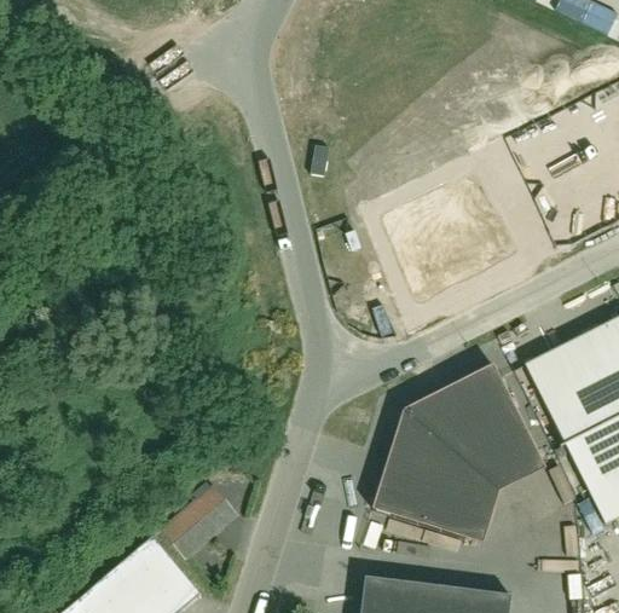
[(475,165),(381,212),(405,260),(408,259),(422,287),(450,272),(451,275),(515,243),(475,165)]
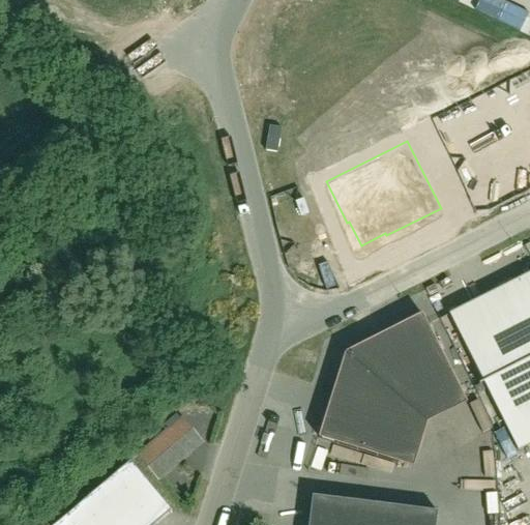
[(483,379),(529,355),(529,268),(449,311),(483,379)]
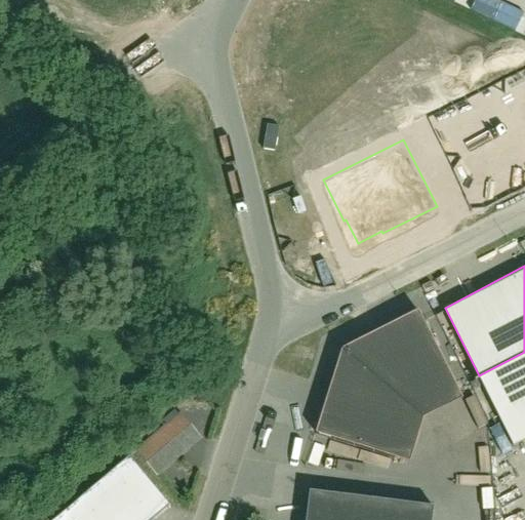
[(341,346),(409,403),(454,381),(418,308),(341,346)]
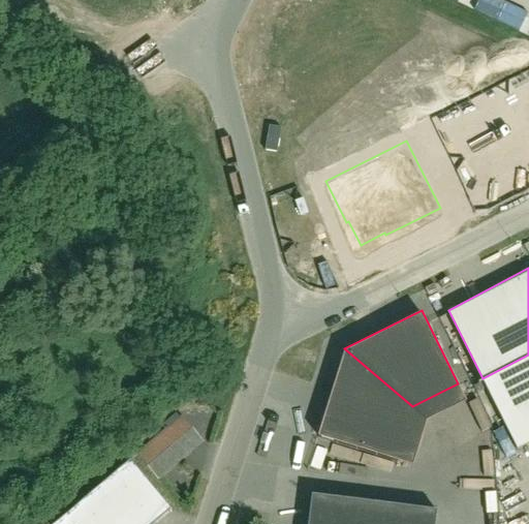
[(397,458),(412,406),(344,348),(318,433),(397,458)]
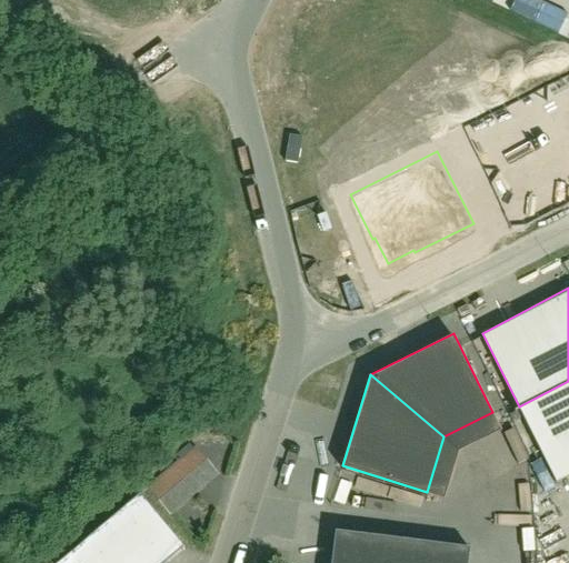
[(568,381),(519,406),(556,479),(568,472),(568,381)]
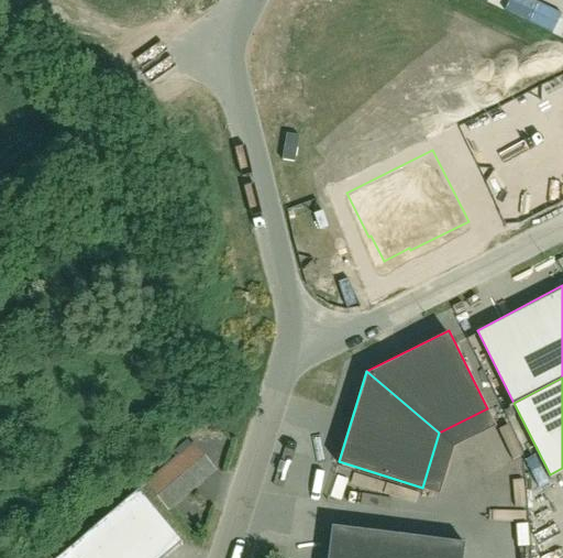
[(168,503),(200,477),(192,469),(206,458),(192,442),(148,479),(168,503)]
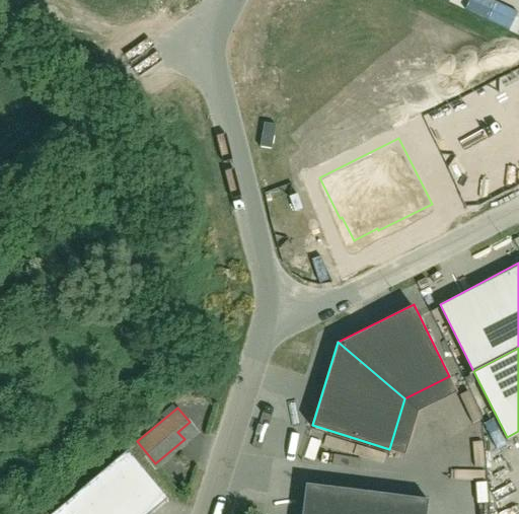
[(128,449),(50,513),(147,513),(168,497),(128,449)]
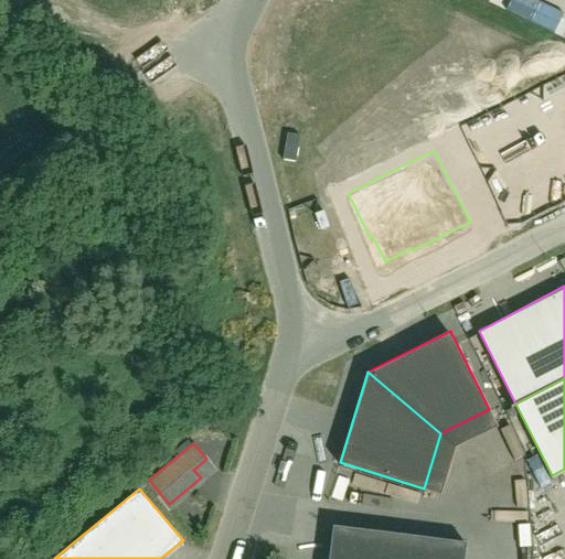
[(333,525),(328,558),(464,558),(467,541),(333,525)]
